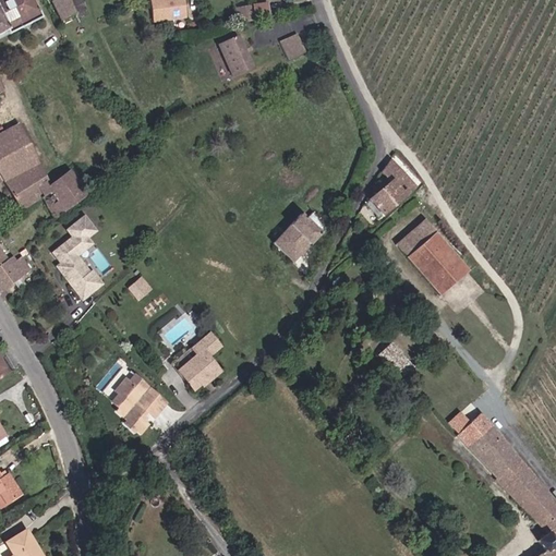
[(0,0),(0,32),(9,27),(11,32),(41,15),(34,0),(0,0)]
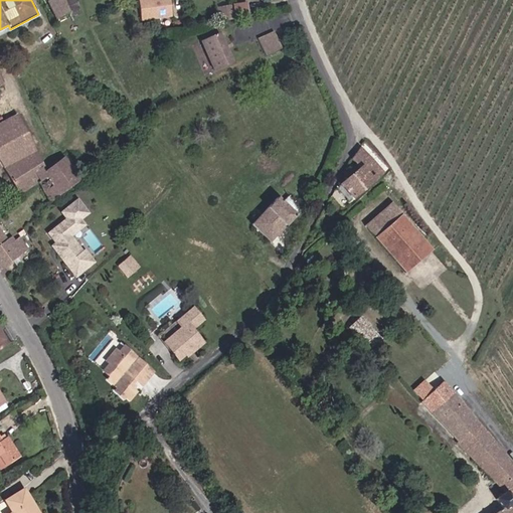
[(48,0),(56,17),(56,18),(68,11),(80,6),(77,0),(48,0)]
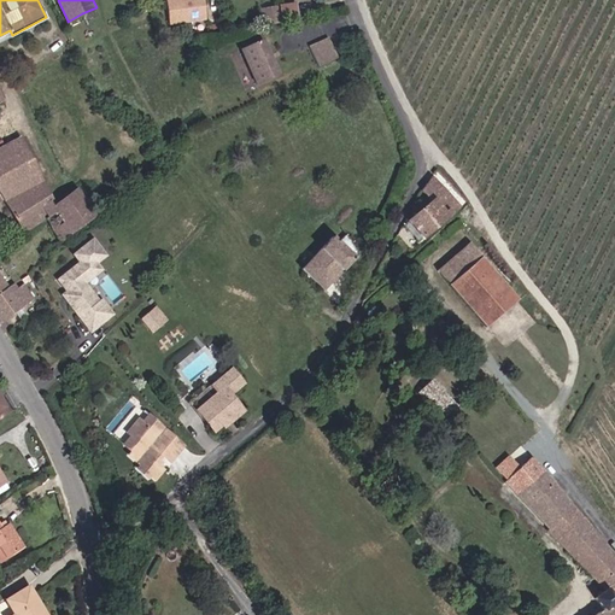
[(206,17),(203,0),(165,0),(170,23),(206,17)]
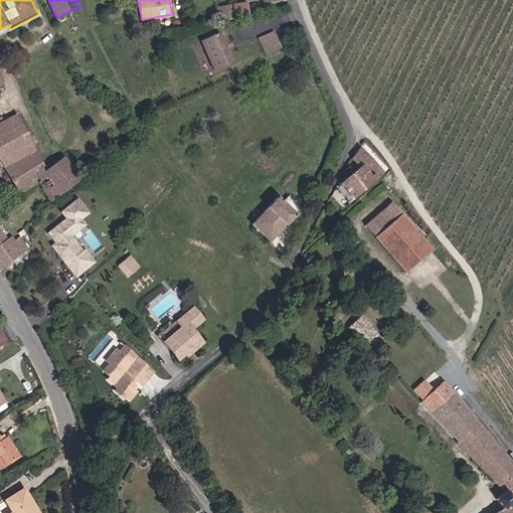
[(232,2),(234,17),(248,15),(245,1),(232,2)]
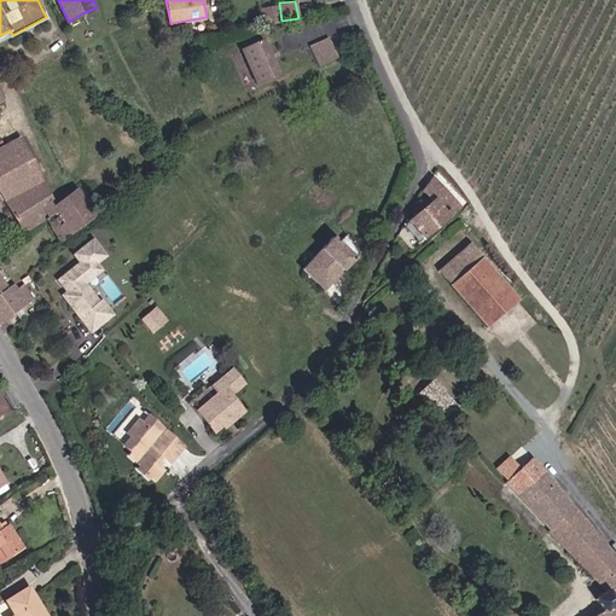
[(282,21),(279,3),(263,5),(266,23),(282,21)]
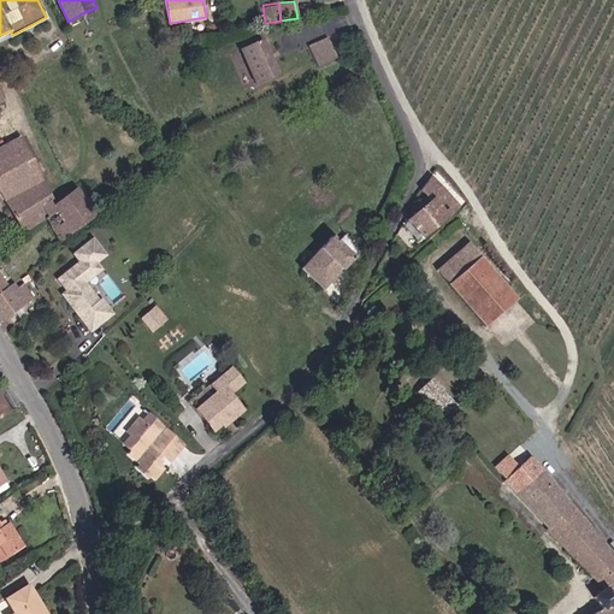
[(279,74),(264,37),(242,48),(258,83),(279,74)]
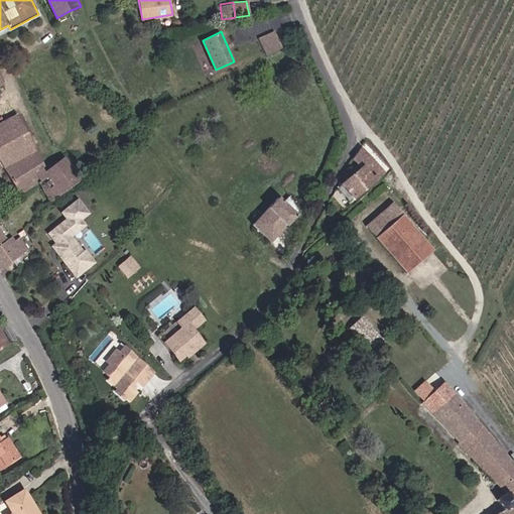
[(283,47),(275,31),(259,38),(267,54),(283,47)]
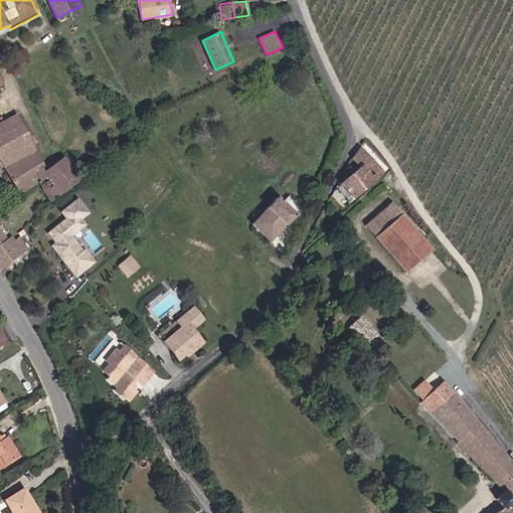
[(0,121),(17,113),(1,82),(0,82),(0,121)]
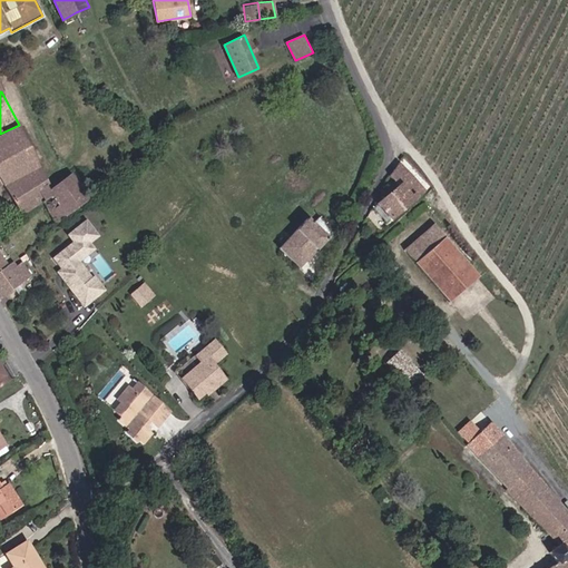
[(57,221),(58,222),(89,197),(88,194),(75,177),(54,193),(19,125),(0,134),(0,176),(22,214),(23,215),(45,201),(57,221)]
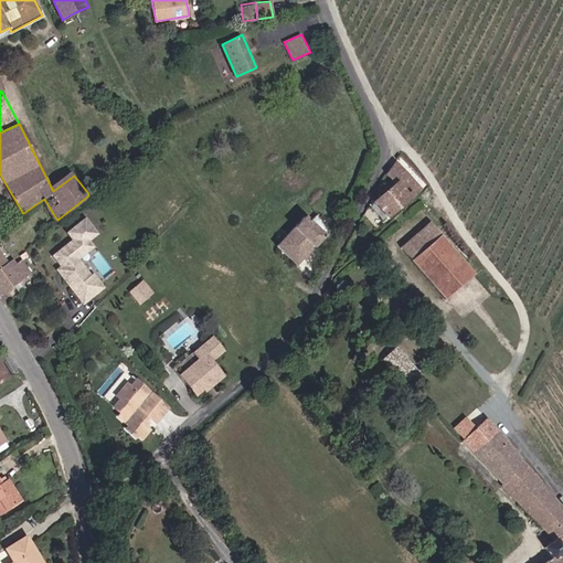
[(396,160),(388,173),(396,184),(376,201),(389,216),(421,189),(396,160)]
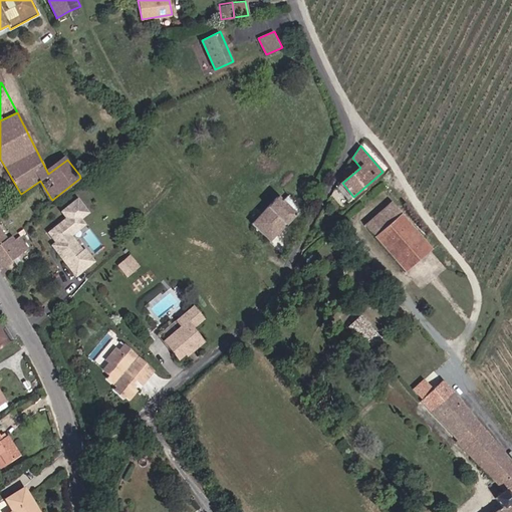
[(290,194),(284,200),(279,196),(253,222),(271,239),(297,213),(295,211),(301,205),(290,194)]
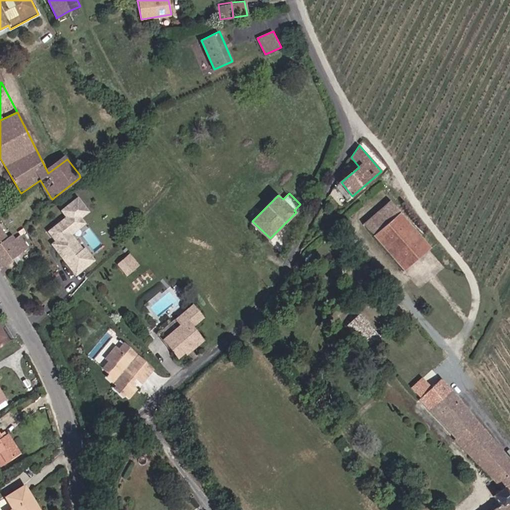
[(71,232),(85,221),(81,216),(88,209),(78,197),(63,209),(68,215),(50,230),(61,244),(57,247),(77,271),(90,261),(80,250),(83,248),(71,232)]
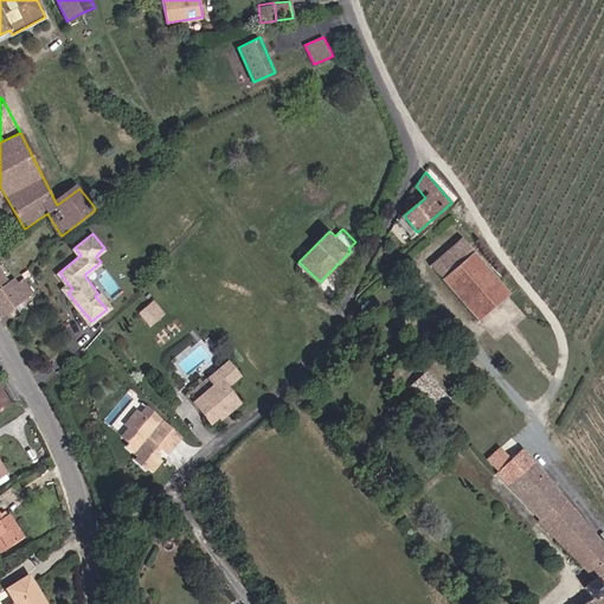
[(505,302),(453,251),(425,280),(477,331),(505,302)]
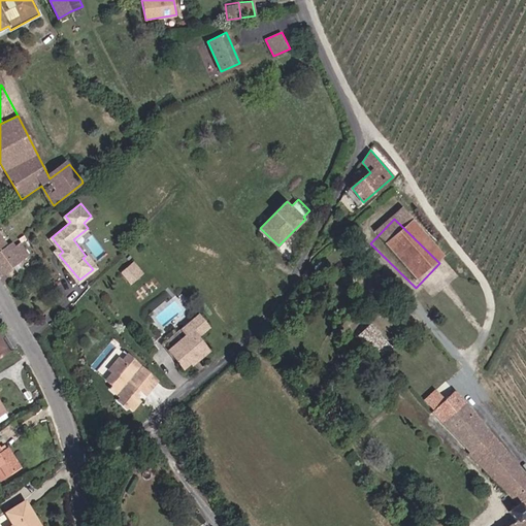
[(0,234),(0,268),(4,273),(35,251),(25,237),(14,244),(12,241),(7,245),(0,234)]
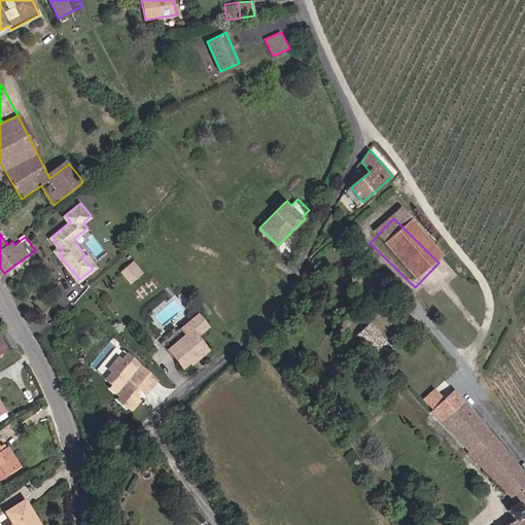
[(97,265),(88,253),(85,255),(82,257),(93,269),(97,265)]
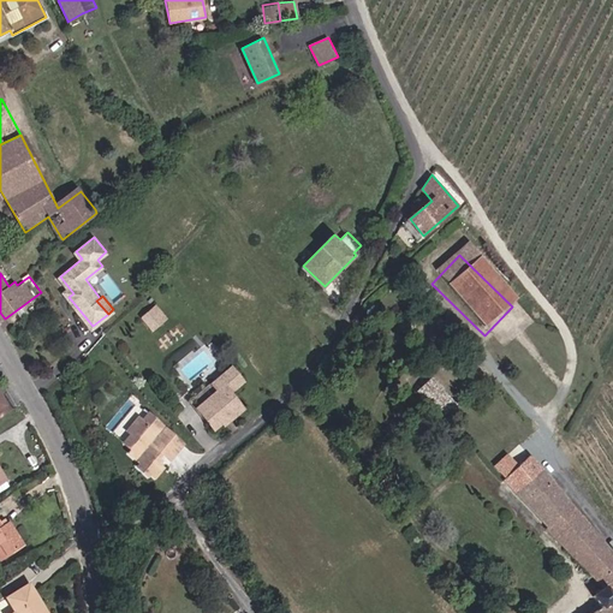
[(142,314),(154,329),(171,315),(159,301),(142,314)]
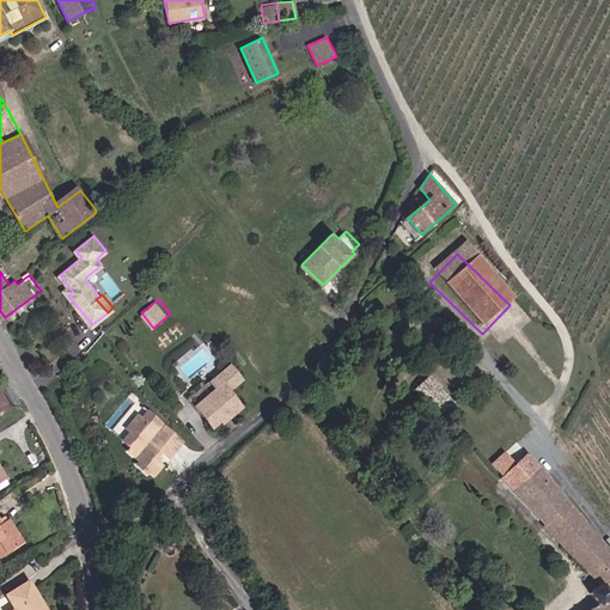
[(212,383),(218,389),(196,407),(212,427),(226,416),(229,419),(241,408),(232,396),(231,397),(227,392),(242,380),(231,367),(212,383)]
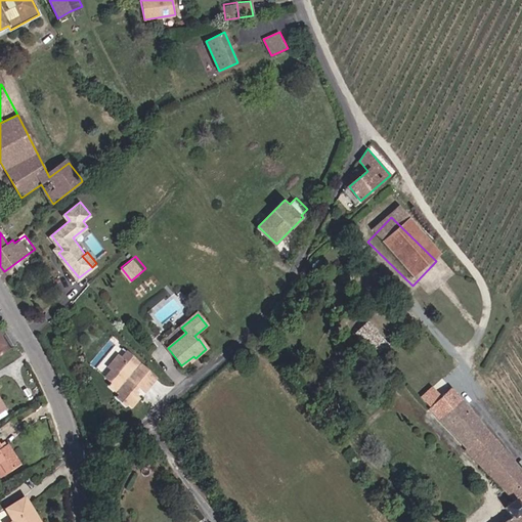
[(371,316),(356,330),(372,347),(387,334),(371,316)]
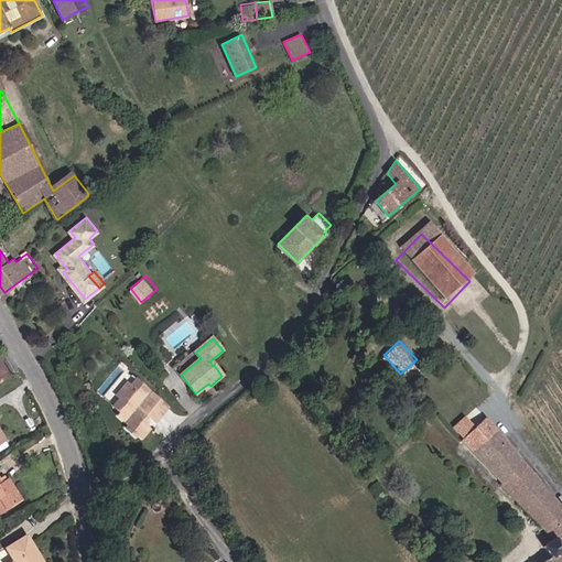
[(138,378),(132,386),(129,382),(118,396),(122,399),(116,407),(123,412),(121,415),(132,425),(130,428),(141,436),(143,433),(148,435),(154,427),(151,424),(153,421),(146,414),(148,411),(160,421),(172,404),(138,378)]
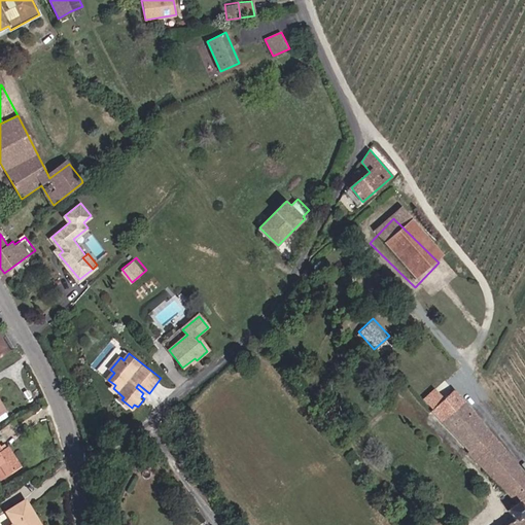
[(451,366),(446,371),(450,376),(455,372),(451,366)]
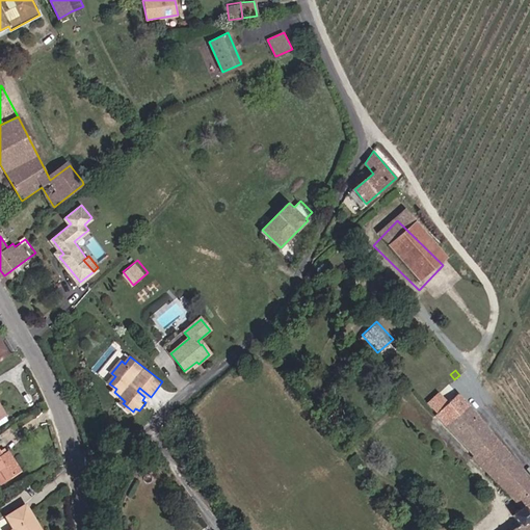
[(428,404),(440,416),(453,402),(442,391),(428,404)]
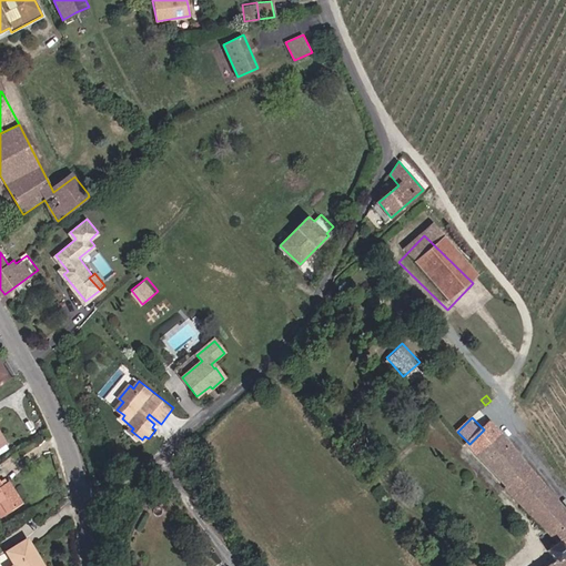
[(484,430),(470,444),(555,547),(548,553),(555,561),(548,565),(565,565),(565,509),(495,422),(484,430)]
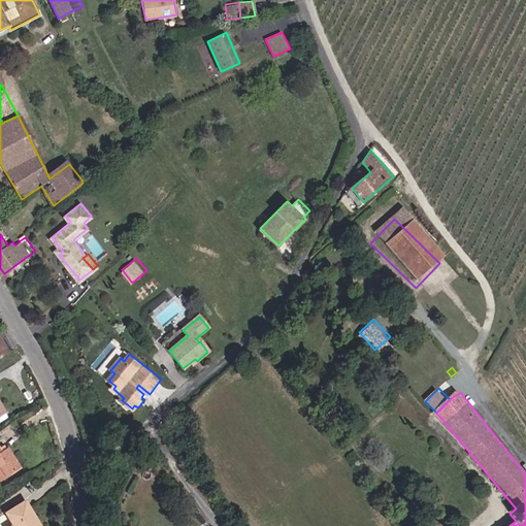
[(0,450),(0,470),(5,479),(21,469),(9,451),(3,454),(0,450)]
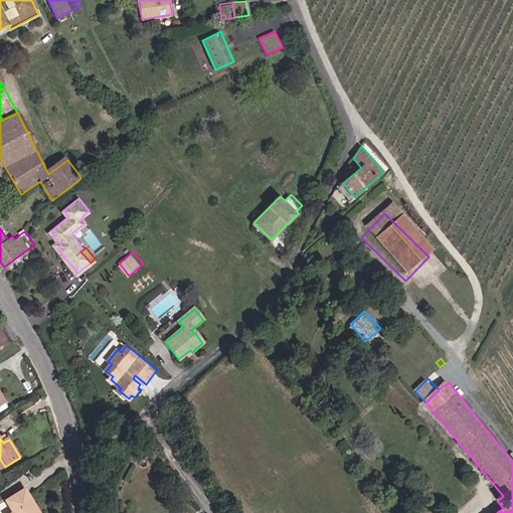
[(33,512),(34,512),(37,511),(24,489),(6,501),(13,512),(33,512)]
